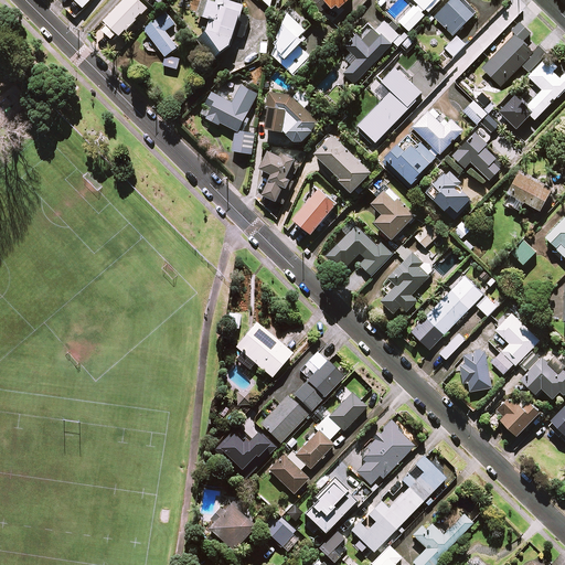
[(72,0),(65,8),(75,17),(91,0),(72,0)]
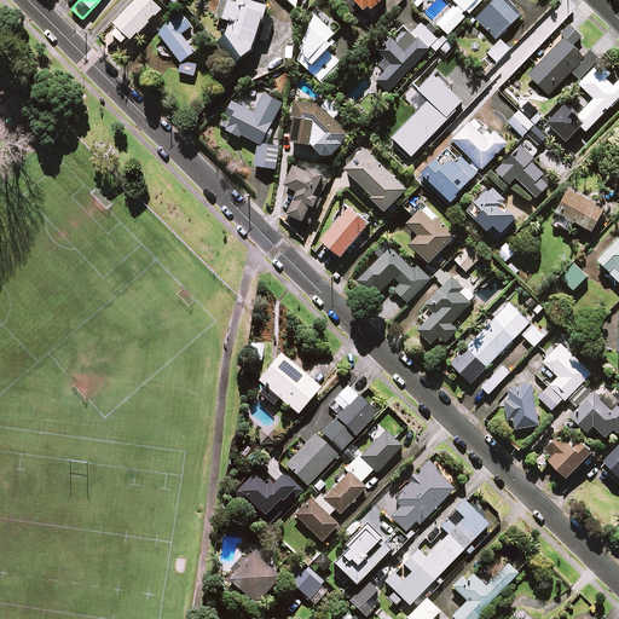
[(163,9),(154,0),(137,0),(116,23),(121,27),(115,33),(125,42),(131,36),(134,40),(163,9)]
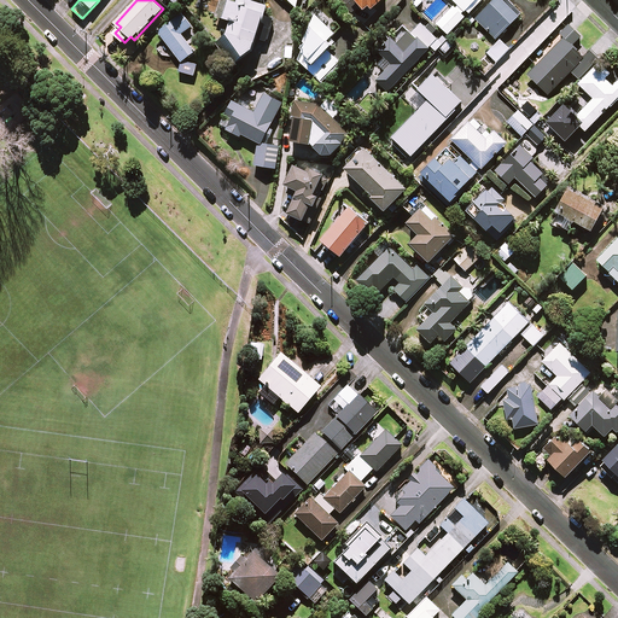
[(255,51),(268,5),(249,0),(235,0),(235,3),(220,0),(217,19),(229,21),(227,34),(216,41),(235,66),(255,51)]
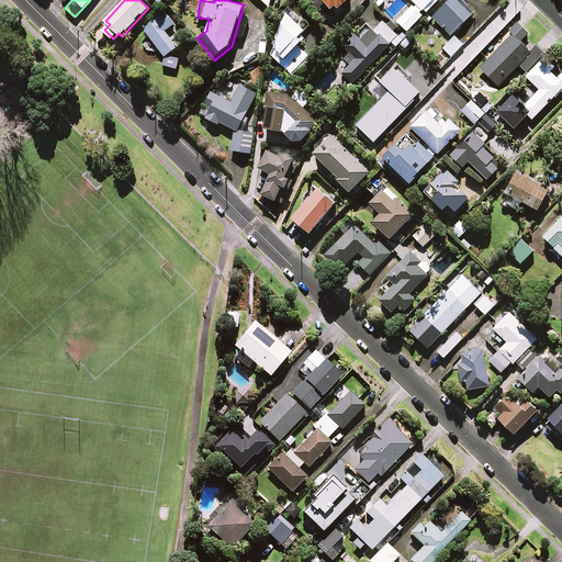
[(347,0),(318,0),(328,11),(333,6),(336,10),(347,0)]
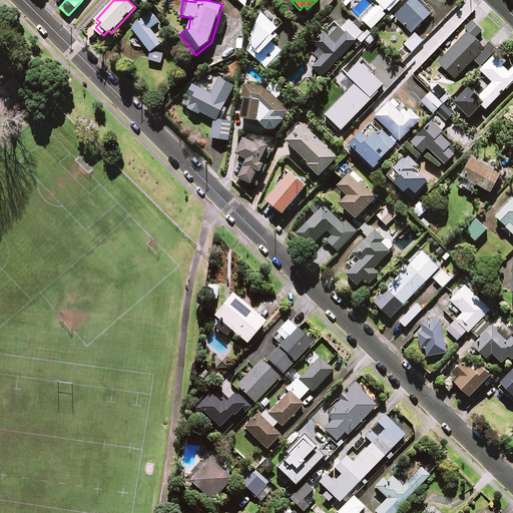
[(367,0),(367,2),(376,0),(378,2),(379,0),(384,0),(390,6),(389,7),(393,11),(400,3),(396,0),(367,0)]
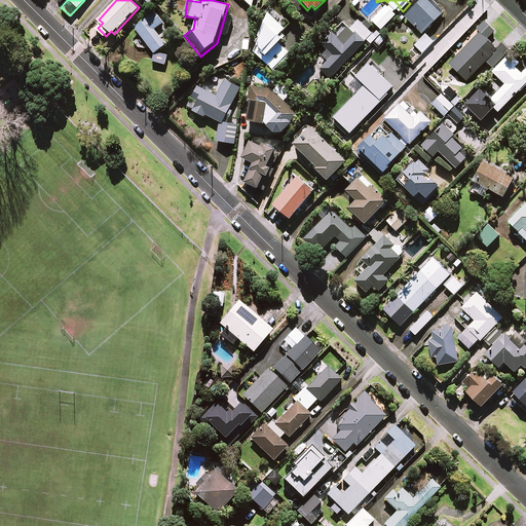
[(442,13),(428,0),(420,0),(405,15),(422,33),(442,13)]
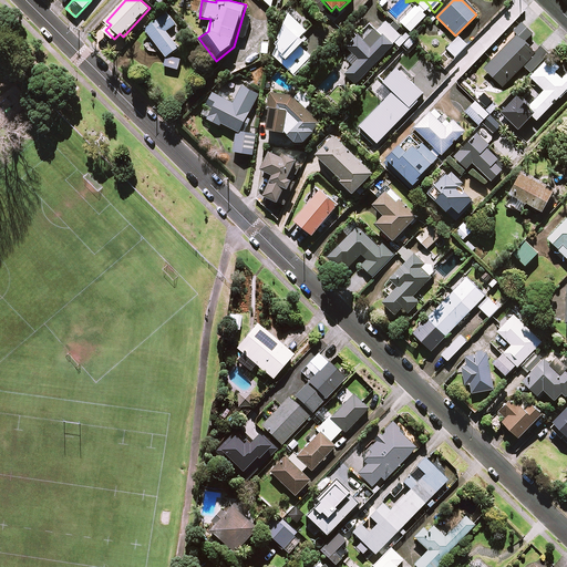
[(167,58),(165,66),(179,70),(182,55),(174,52),(187,42),(175,26),(176,24),(168,13),(146,30),(151,35),(148,37),(147,38),(146,39),(146,40),(145,41),(145,42),(145,44),(145,45),(145,47),(146,48),(146,50),(147,51),(148,51),(151,52),(152,52),(153,52),(155,52),(156,52),(157,51),(158,51),(161,49),(167,58)]
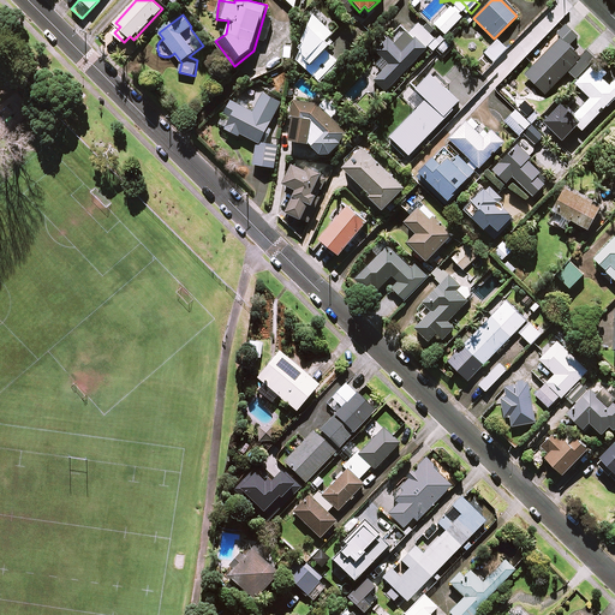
[(334,34),(316,17),(309,25),(300,49),(303,52),(297,59),(320,82),(339,63),(326,51),(333,43),(328,39),(334,34)]
